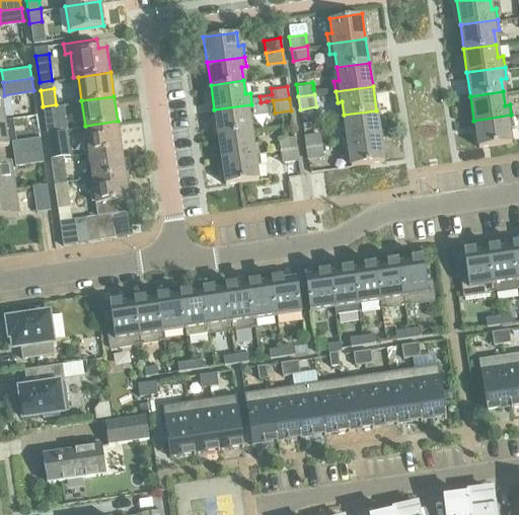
[(251,104),(214,109),(218,134),(250,129),(248,116),(253,115),(268,113),(267,101),(261,102),(251,104)]
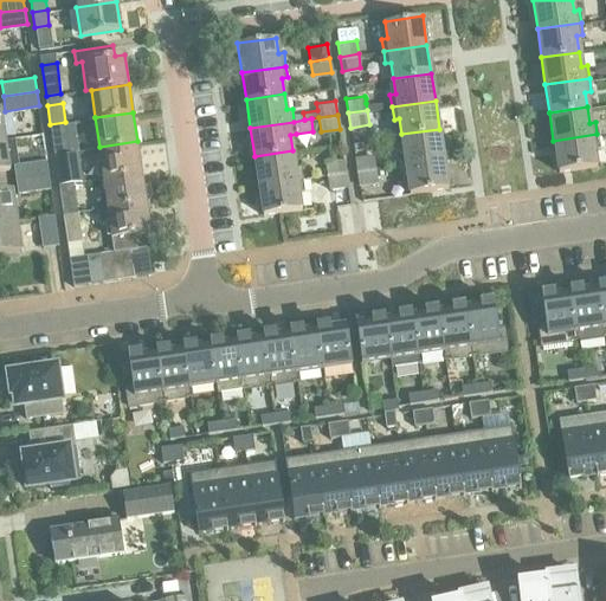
[(398,150),(400,163),(444,157),(439,129),(401,134),(404,149),(398,150)]
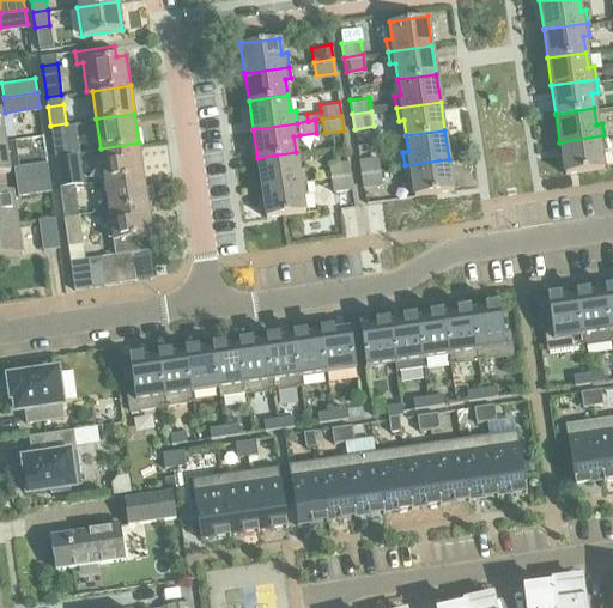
[(67,133),(52,135),(55,154),(70,153),(67,133)]
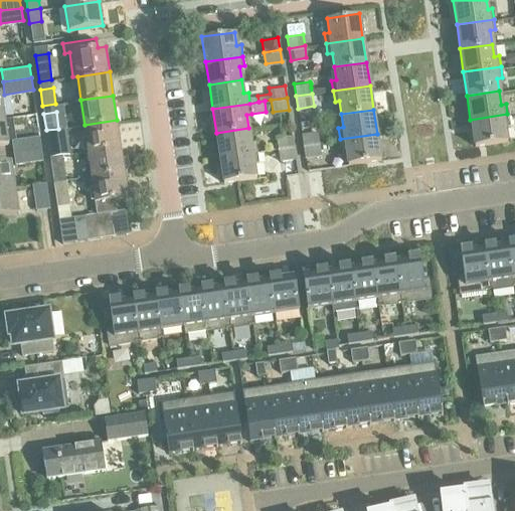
[(504,125),(509,125),(507,114),(470,120),(474,145),(507,140),(504,125)]
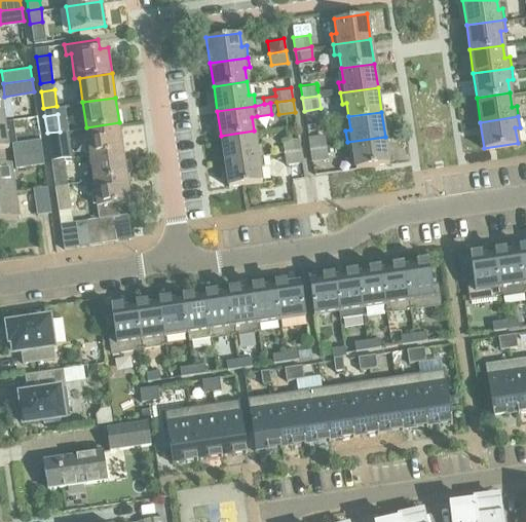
[(0,147),(8,146),(4,120),(0,120),(0,147)]
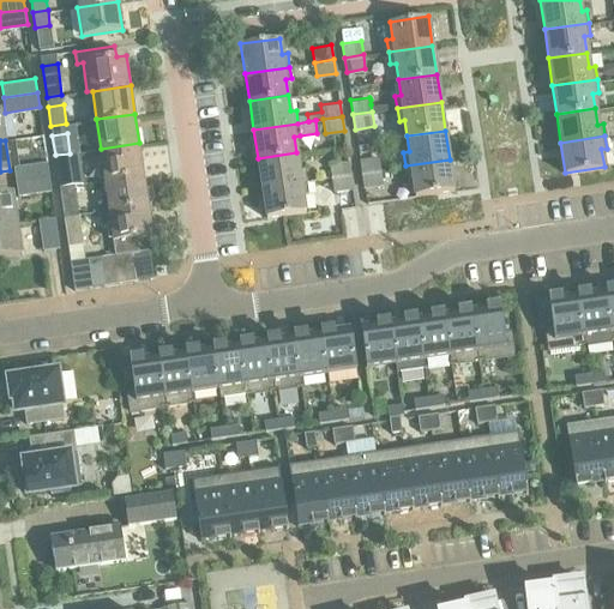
[(139,143),(101,149),(104,179),(143,173),(139,143)]
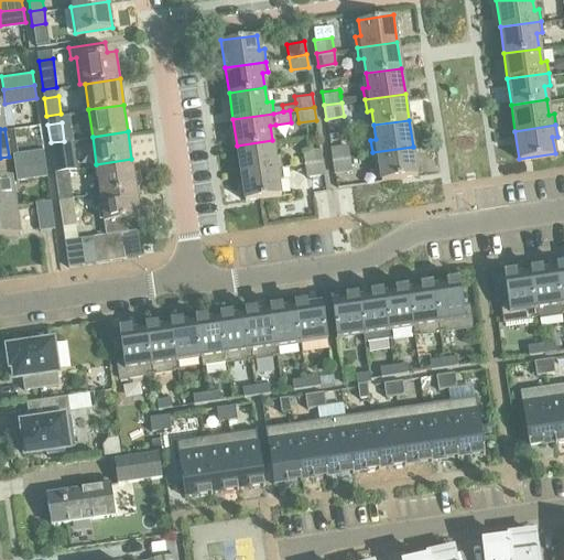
[(64,141),(51,142),(54,170),(77,167),(73,139),(64,141)]
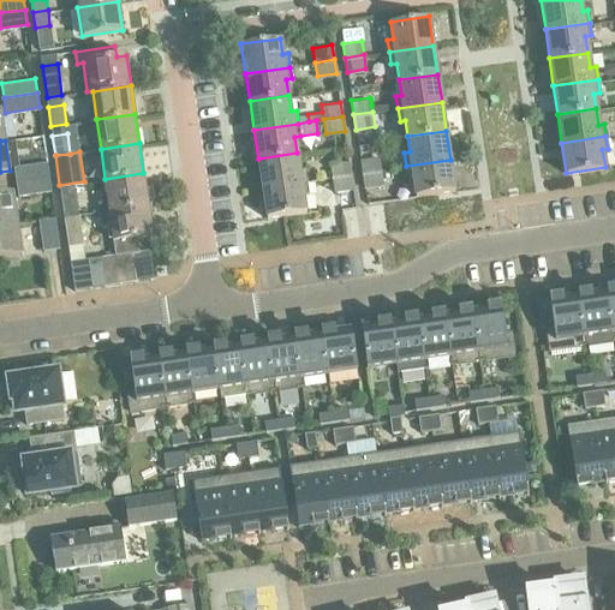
[(297,153),(258,159),(262,186),(306,180),(305,167),(299,167),(297,153)]
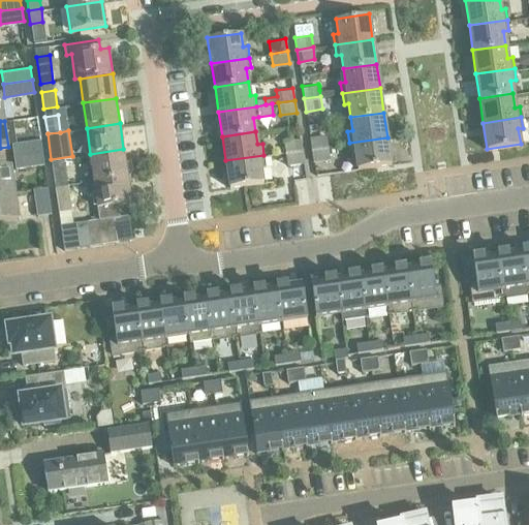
[(309,135),(311,148),(328,145),(325,132),(309,135)]
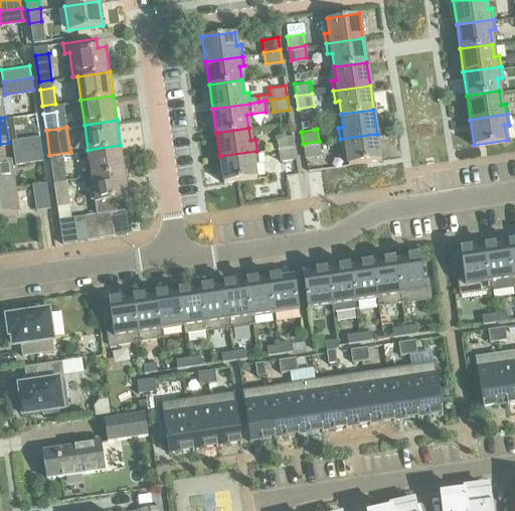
[(276,136),(278,148),(294,145),(292,133),(276,136)]
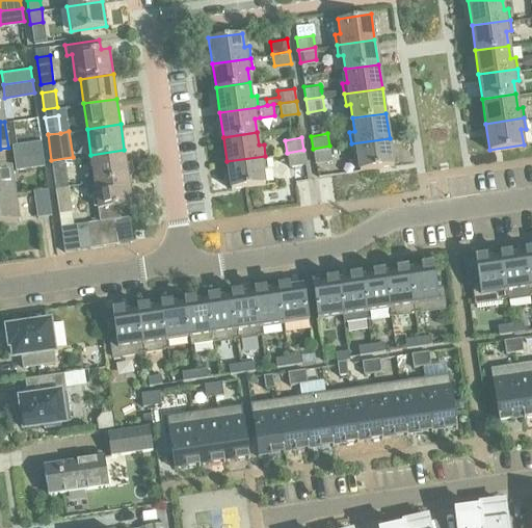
[(11,142),(14,156),(43,152),(41,138),(11,142)]
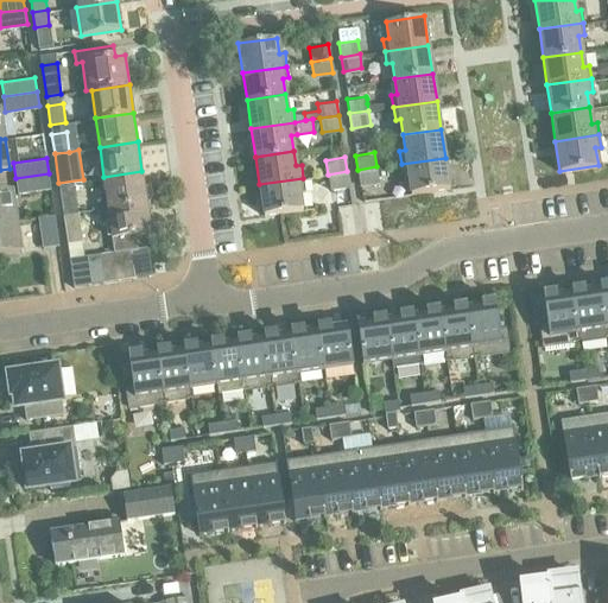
[(450,186),(445,158),(401,164),(403,176),(409,176),(411,192),(450,186)]
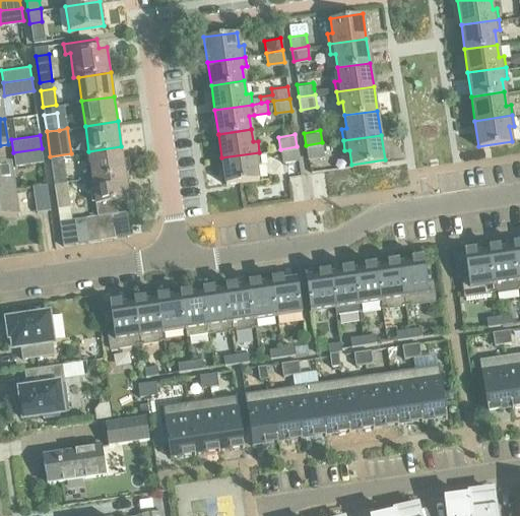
[(331,141),(322,142),(306,145),(308,157),(324,155),(323,150),(332,148),(331,141)]
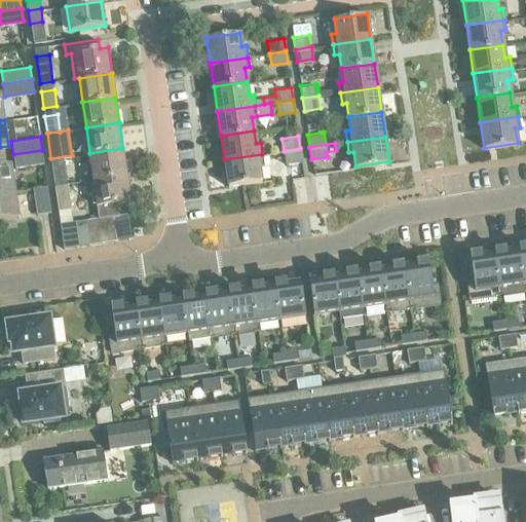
[(122,148),(89,153),(94,178),(126,173),(122,148)]
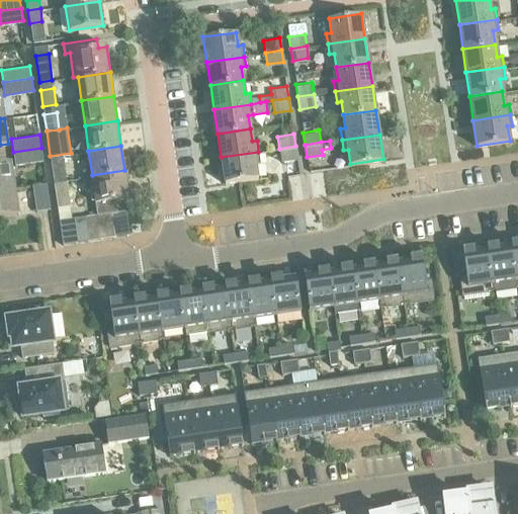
[(297,158),(295,146),(279,149),(281,160),(297,158)]
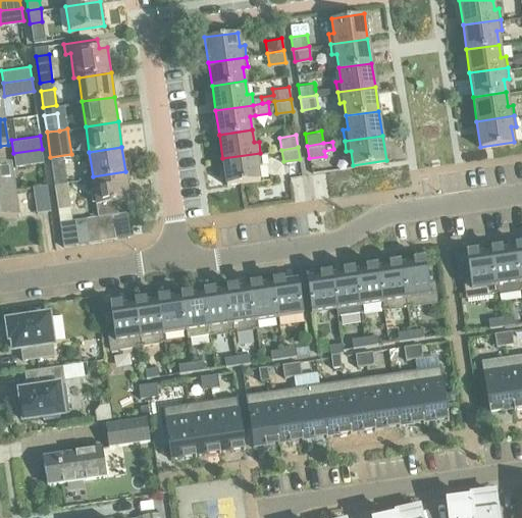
[(44,161),(42,149),(13,153),(15,165),(44,161)]
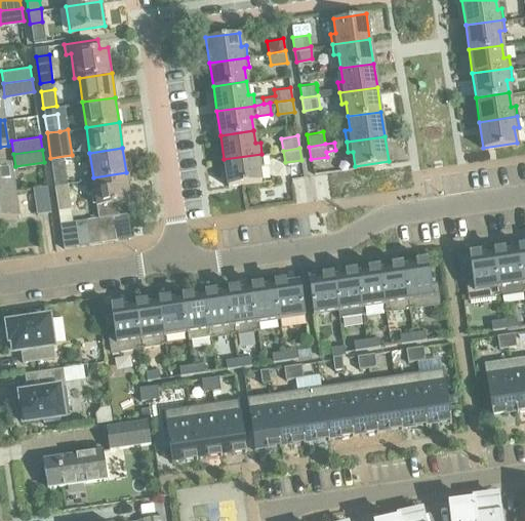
[(261,154),(224,159),(228,185),(242,183),(260,179),(258,164),(264,164),(261,154)]
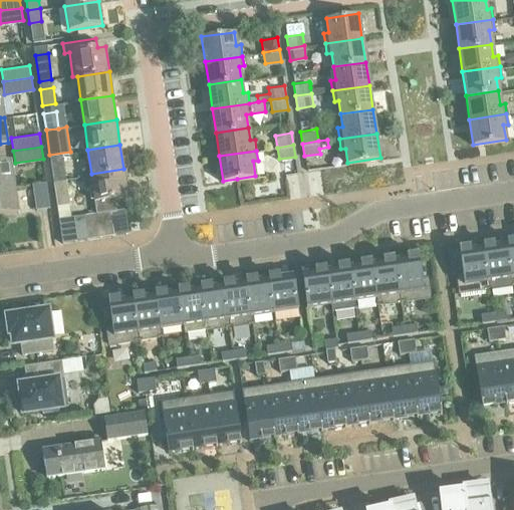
[(0,162),(0,187),(15,186),(11,161),(0,162)]
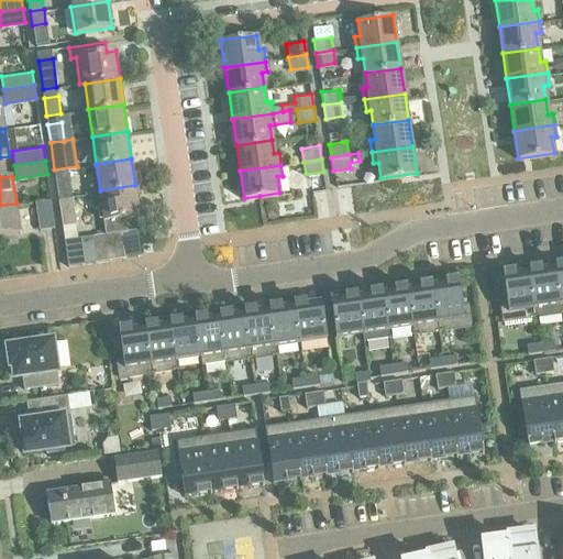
[(69,176),(55,178),(58,197),(73,195),(69,176)]
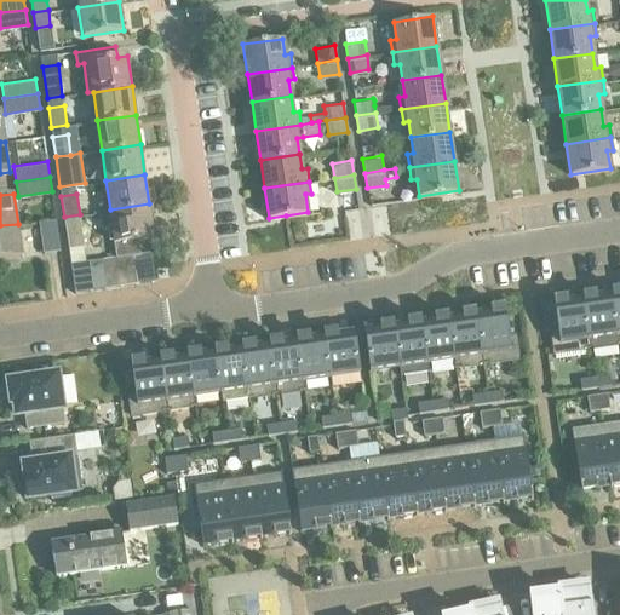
[(149,203),(110,210),(115,240),(116,256),(132,253),(132,254),(139,253),(137,237),(154,235),(149,203)]
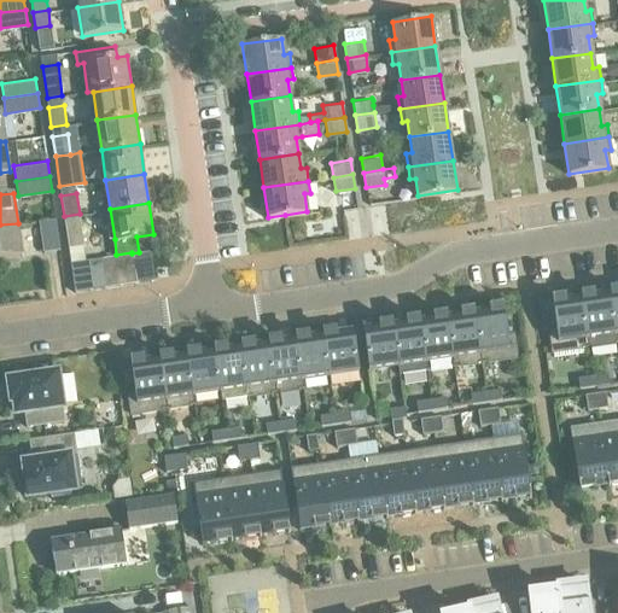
[(80,214),(64,216),(68,245),(70,261),(86,258),(83,244),(80,214)]
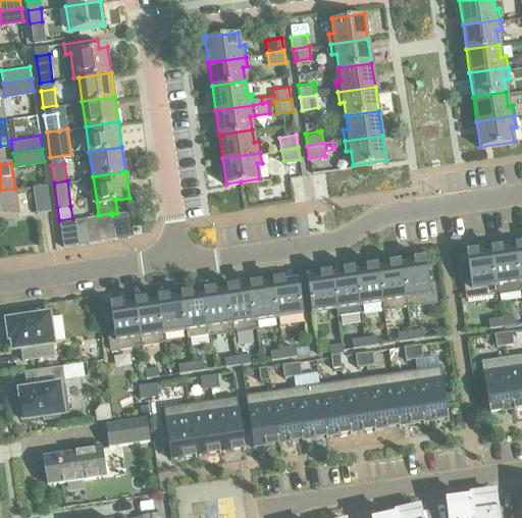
[(51,209),(47,184),(33,186),(36,211),(51,209)]
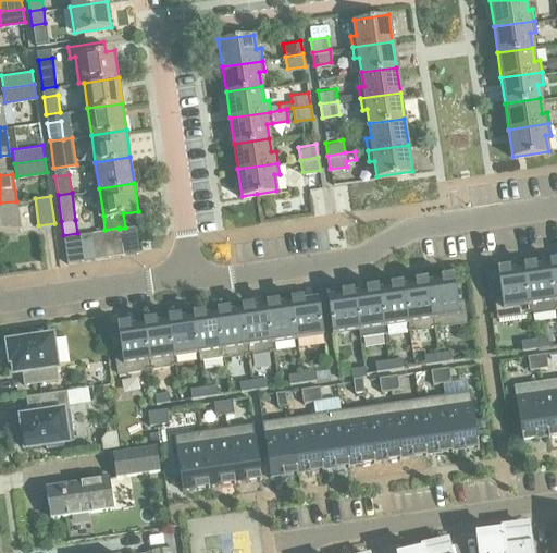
[(0,232),(20,229),(16,201),(0,203),(0,232)]
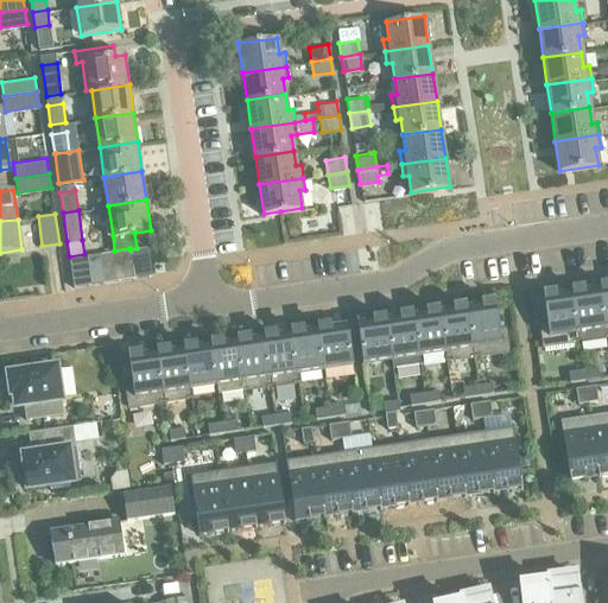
[(137,248),(130,249),(134,277),(151,274),(147,246),(137,248)]
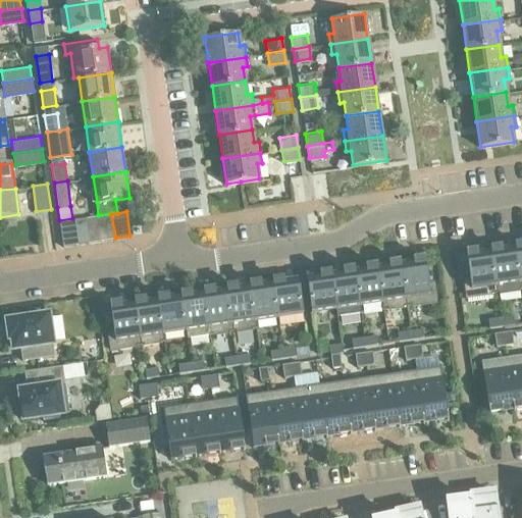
[(111,213),(98,215),(102,240),(115,238),(111,214),(111,213)]
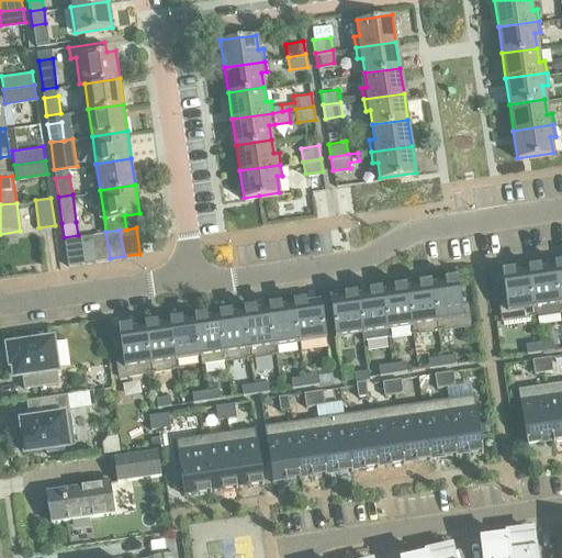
[(105,232),(92,233),(96,260),(110,258),(105,232)]
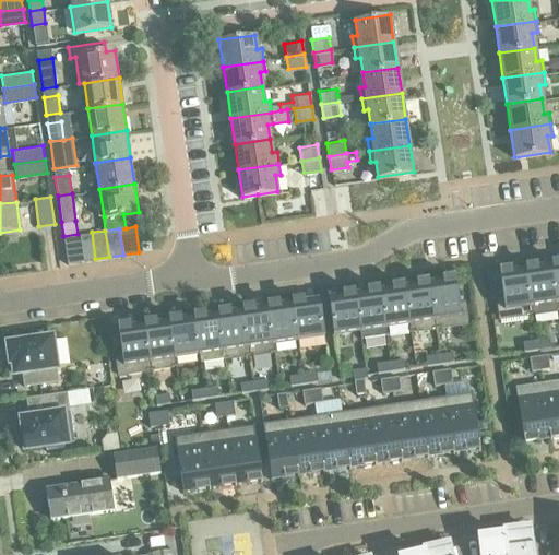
[(92,232),(78,234),(82,261),(95,259),(92,232)]
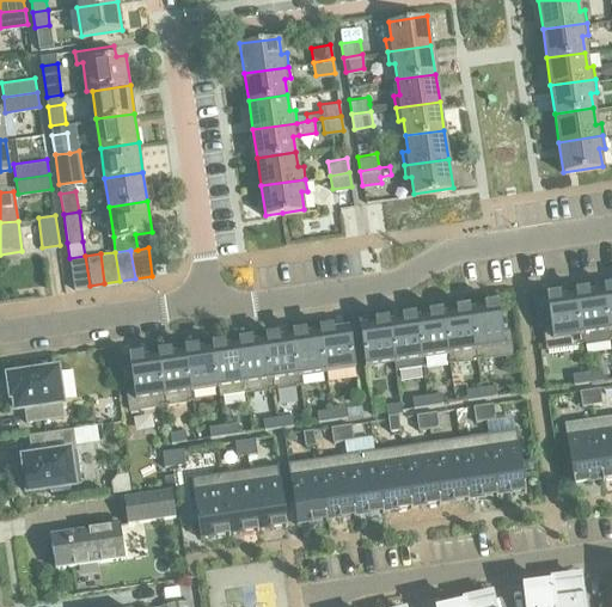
[(85,256),(69,258),(74,288),(90,286),(85,256)]
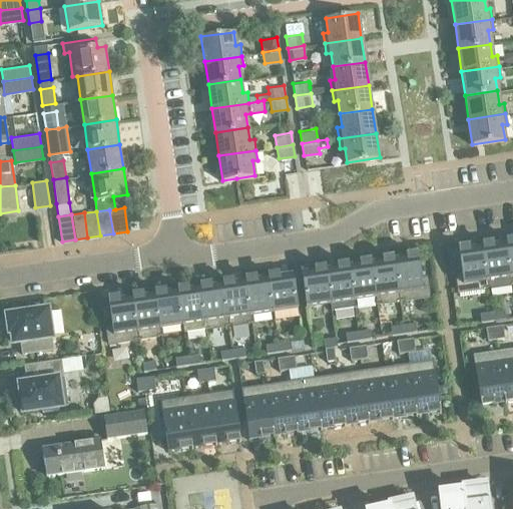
[(511,275),(506,240),(482,244),(487,279),(488,279),(511,275)]
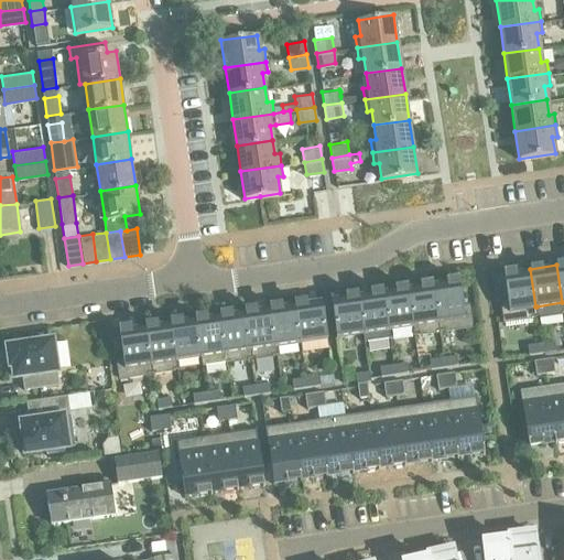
[(503,277),(492,279),(492,283),(495,298),(501,298),(503,319),(538,314),(537,307),(535,307),(530,269),(503,272),(503,277)]
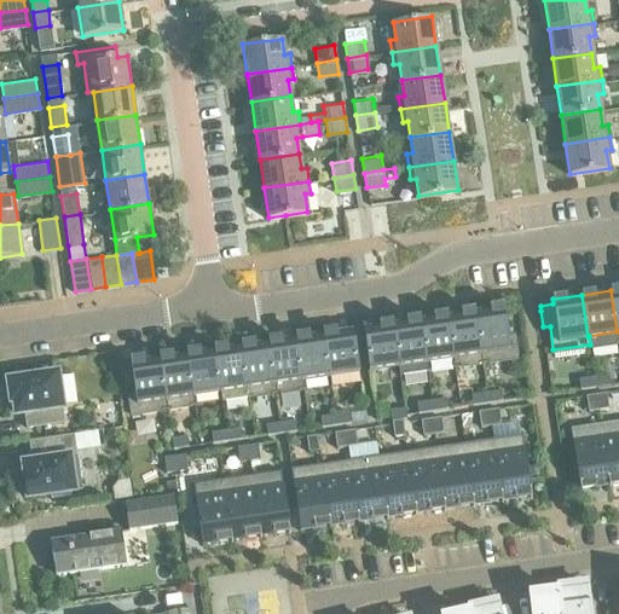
[(504,306),(475,311),(482,360),(519,354),(515,331),(508,332),(504,306)]
